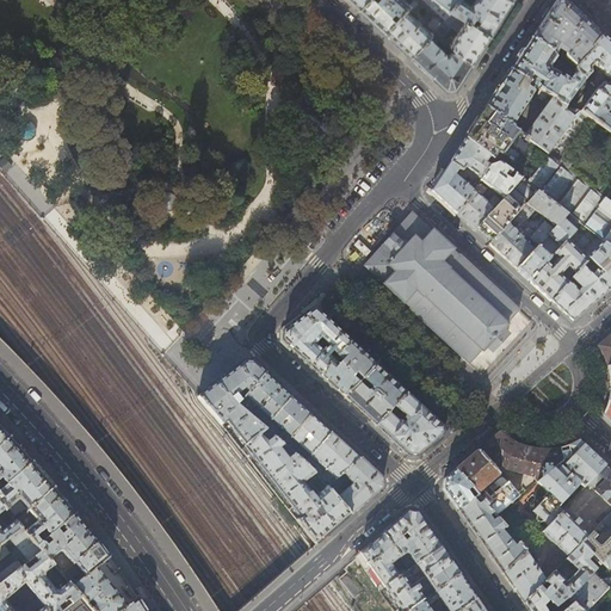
[(366,0),(358,10),(371,20),(383,32),(409,5),(405,0),(366,0)]
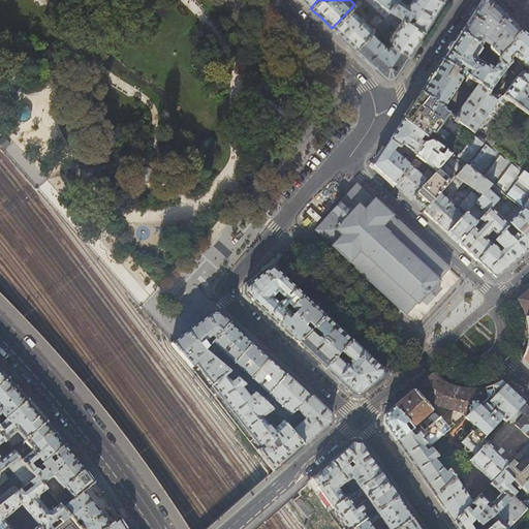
[(391,9),(390,8),(378,0),(358,0),(354,4),(332,28),(343,38),(354,50),(375,27),(391,9)]
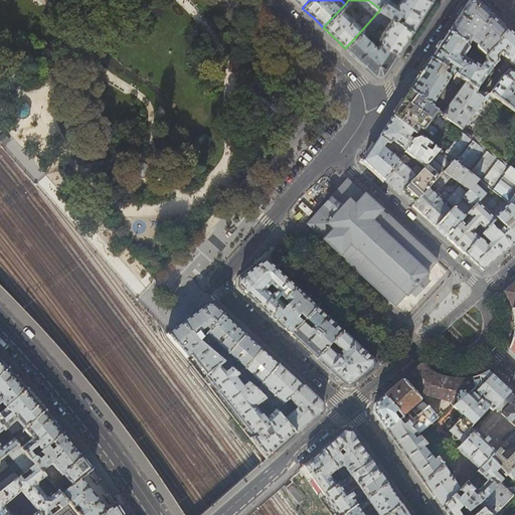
[(425,10),(432,1),(430,0),(400,0),(397,5),(388,0),(385,0),(379,8),(380,9),(412,30),(425,10)]
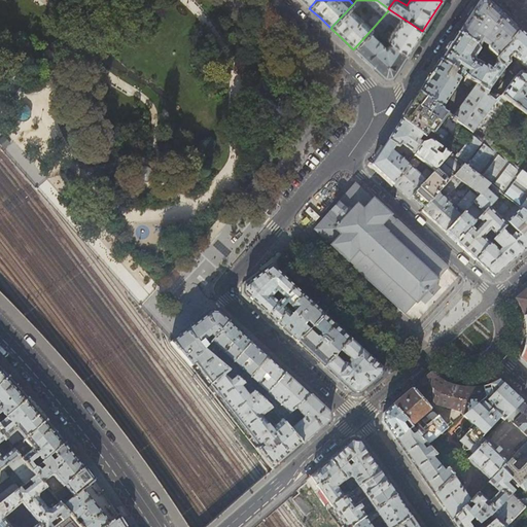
[(472,10),(457,34),(469,42),(472,44),(476,45),(480,49),(481,50),(484,45),(482,43),(485,40),(486,40),(486,39),(487,39),(491,42),(487,46),(487,48),(497,59),(512,42),(510,41),(520,31),(502,14),(486,0),(481,0),(479,0),(472,10)]
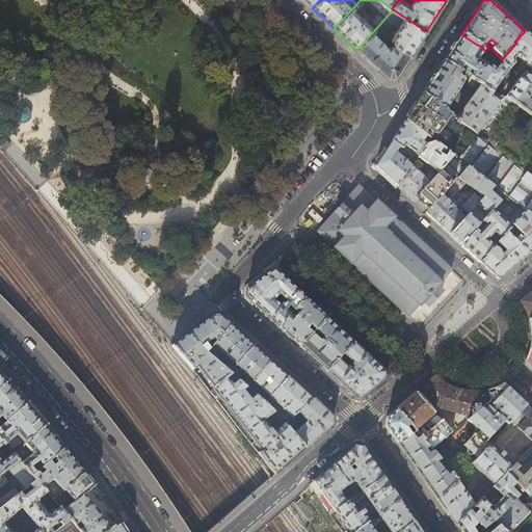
[(410,55),(419,43),(426,31),(393,9),(377,27),(398,46),(410,55)]
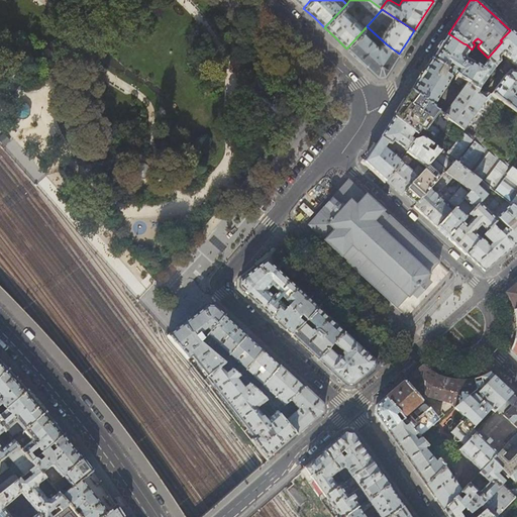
[(385,76),(392,65),(399,54),(387,44),(367,26),(346,48),(363,63),(378,77),(385,76)]
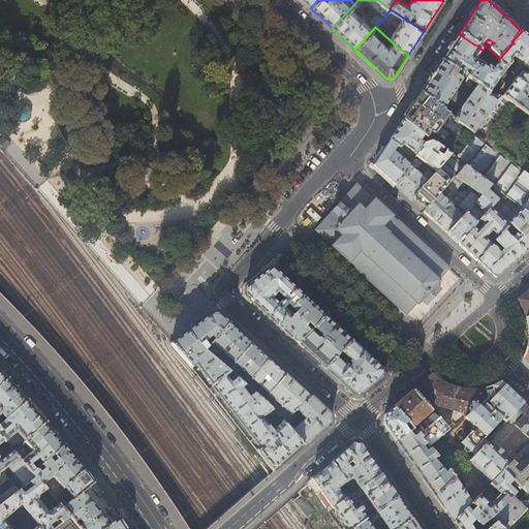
[(528,37),(522,31),(511,41),(514,42),(499,59),(499,61),(499,62),(506,68),(506,69),(512,63),(511,59),(515,56),(519,59),(517,61),(521,63),(522,62),(528,69),(526,72),(522,71),(516,78),(517,78),(524,85),(528,85),(528,83),(528,37)]
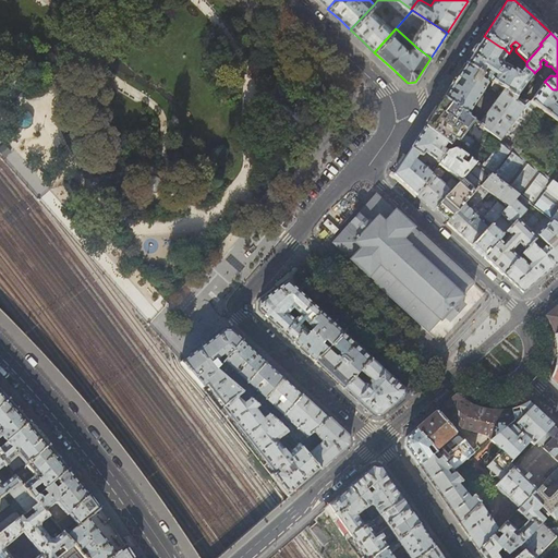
[(494,50),(497,45),(484,36),(474,50),(465,64),(484,76),(494,83),(500,87),(504,89),(516,97),(534,72),(526,65),(526,64),(519,74),(505,64),(502,65),(502,61),(508,52),(504,48),(500,47),(497,52),(494,50)]
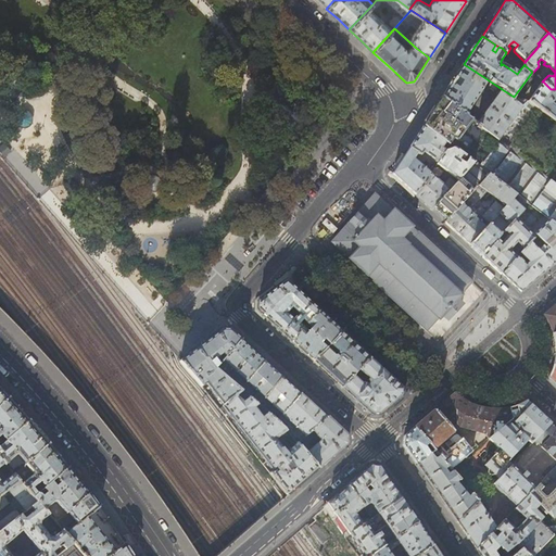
[(479,81),(482,76),(464,64),(458,73),(446,90),(442,98),(466,116),(484,87),(484,85),(479,81)]
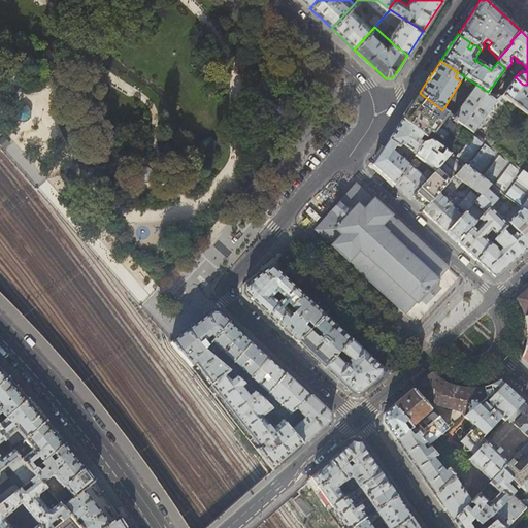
[(4,77),(10,83),(20,72),(13,67),(4,77)]
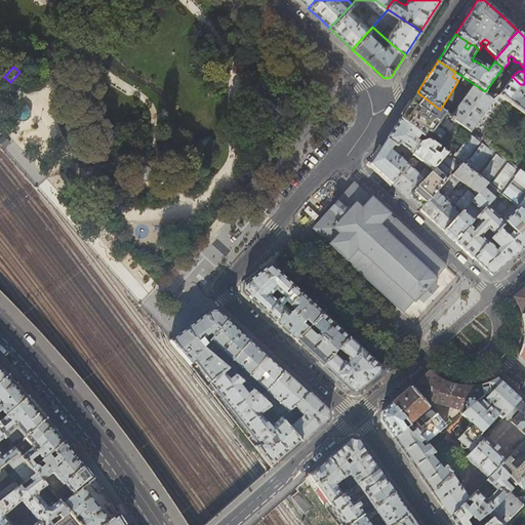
[(265,71),(260,74),(260,79),(266,81),(270,78),(269,73),(265,71)]
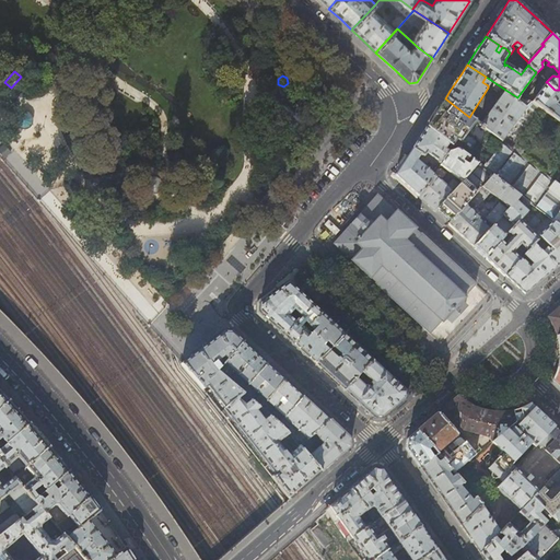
[(559,88),(559,90),(555,90),(547,82),(532,102),(541,109),(559,123),(559,107),(556,104),(559,98),(559,88)]
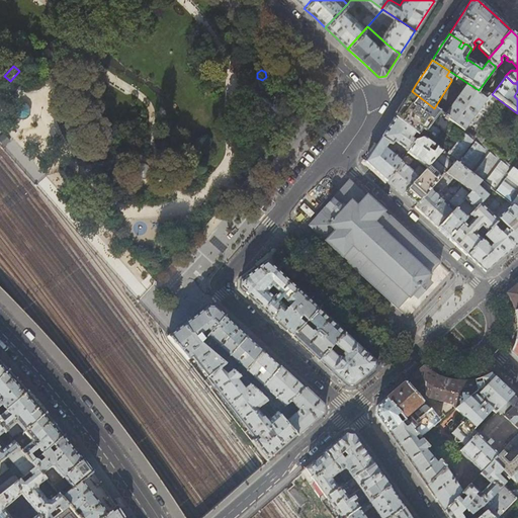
[(479,90),(467,83),(443,115),(463,131),(473,138),(501,101),(492,94),(479,90)]
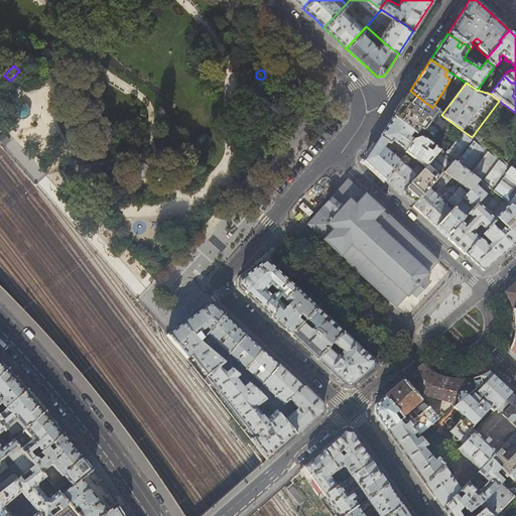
[(437,112),(432,108),(410,91),(404,101),(393,117),(413,132),(418,135),(422,130),(423,132),(437,112)]
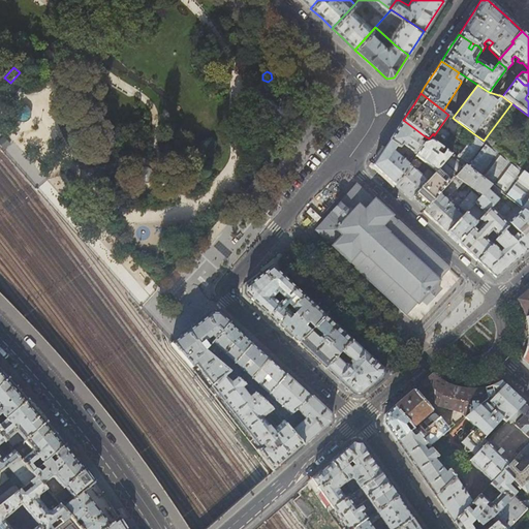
[(528,116),(511,103),(484,141),(528,175),(528,116)]
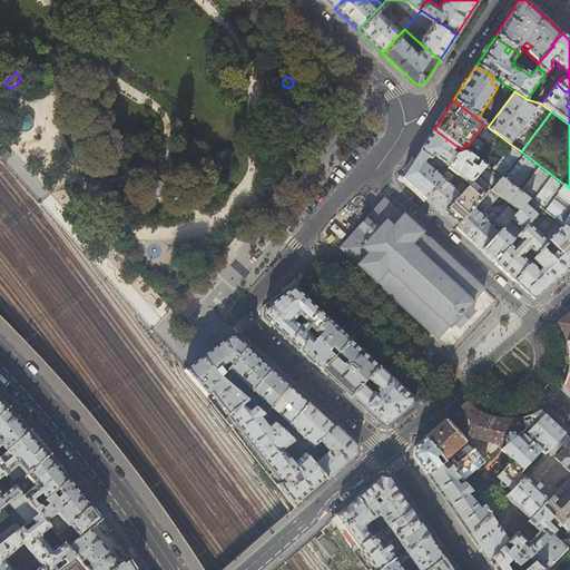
[(28,130),(31,119),(23,116),(19,128),(28,130)]
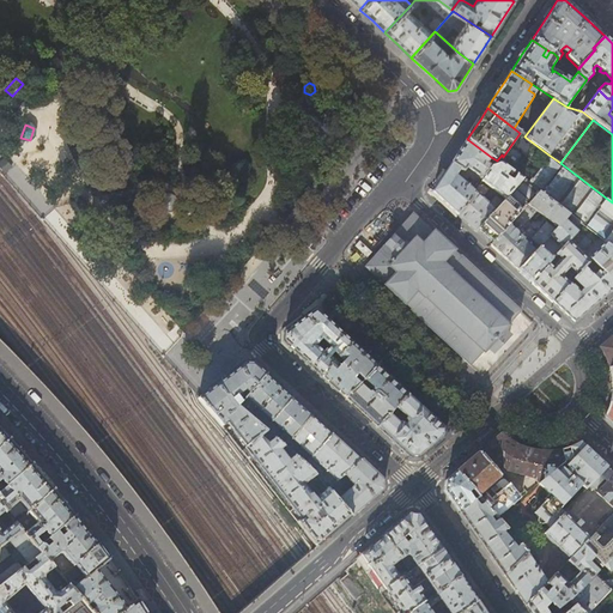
[(486,164),(491,157),(467,139),(456,155),(442,177),(434,192),(447,205),(459,216),(480,183),(483,181),(492,168),(486,164)]
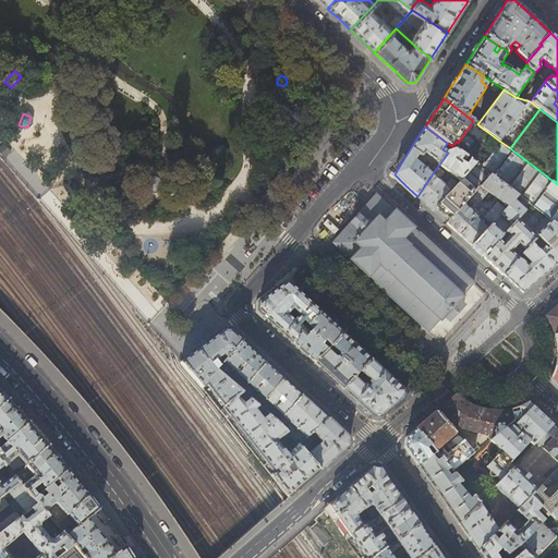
[(282,133),(279,135),(278,138),(280,143),(283,145),(289,144),(290,142),(291,140),(290,136),(288,134),(286,133),(282,133)]
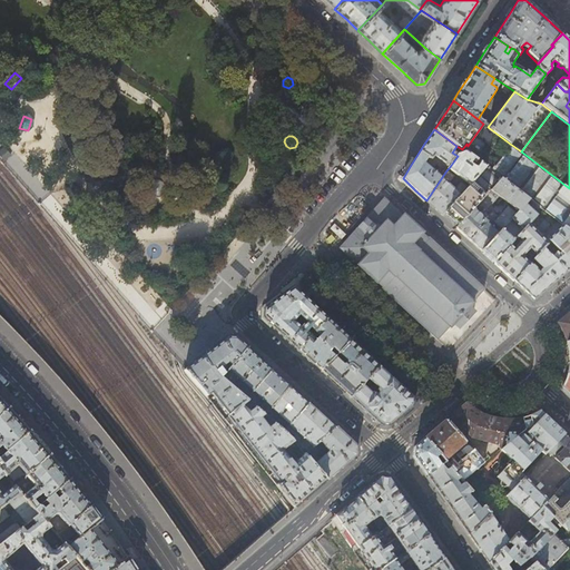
[(569,188),(521,151),(510,144),(490,170),(501,180),(529,200),(542,210),(569,232),(569,188)]
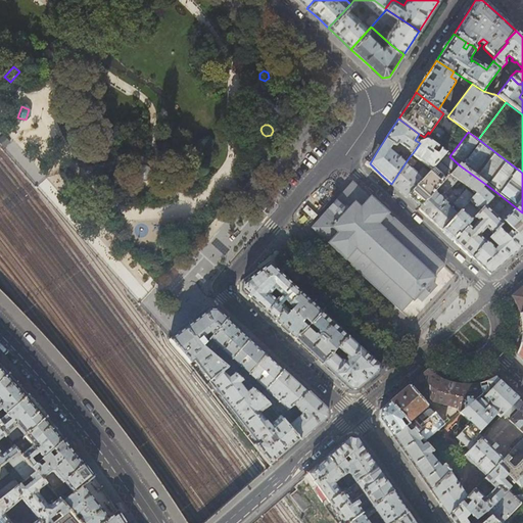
[(449,156),(446,154),(431,170),(429,173),(408,195),(414,200),(421,206),(460,165),(449,156)]
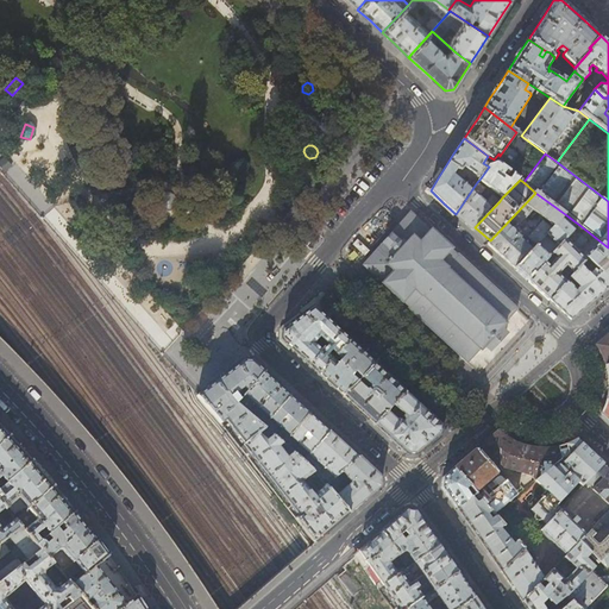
[(485,188),(477,182),(456,214),(464,223),(472,230),(475,227),(500,201),(493,195),(485,203),(478,198),(485,188)]
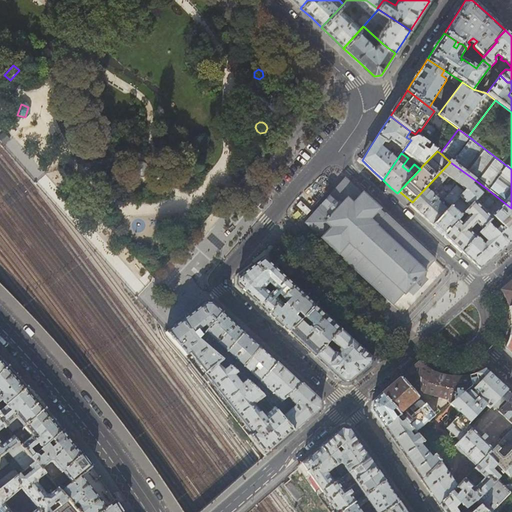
[(138,161),(134,163),(134,164),(133,167),(133,169),(134,172),(133,173),(139,178),(140,177),(142,177),(146,176),(148,174),(149,170),(150,168),(149,165),(146,162),(144,161),(141,161),(138,161)]
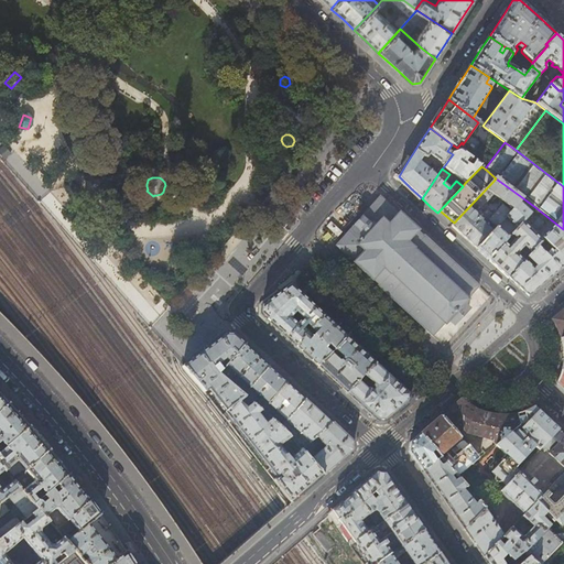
[(513,209),(523,198),(496,179),(454,223),(452,226),(465,238),(477,249),(496,228),(507,217),(511,213),(501,206),(494,215),(487,209),(479,217),(476,215),(478,212),(479,213),(483,209),(480,208),(494,194),(513,209)]
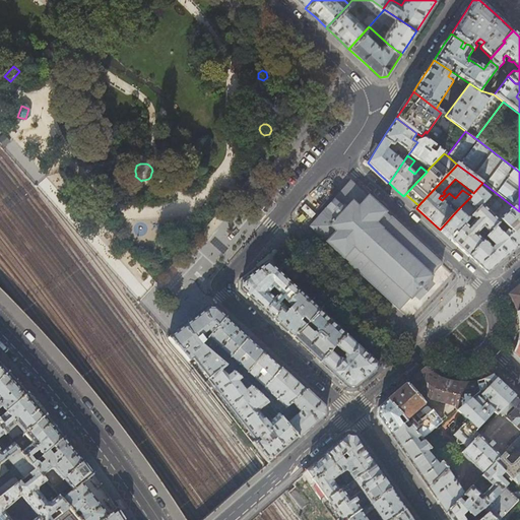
[(345,261),(398,310),(409,298),(410,300),(414,296),(418,300),(433,284),(429,280),(432,276),(431,276),(436,270),(442,264),(388,215),(368,196),(368,197),(350,182),(332,201),(324,210),(309,226),(325,242),(345,261)]
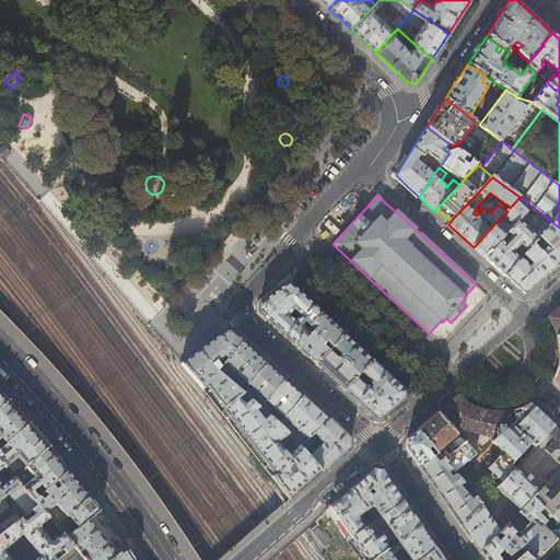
[(514,226),(533,207),(520,197),(510,208),(508,211),(503,216),(514,226)]
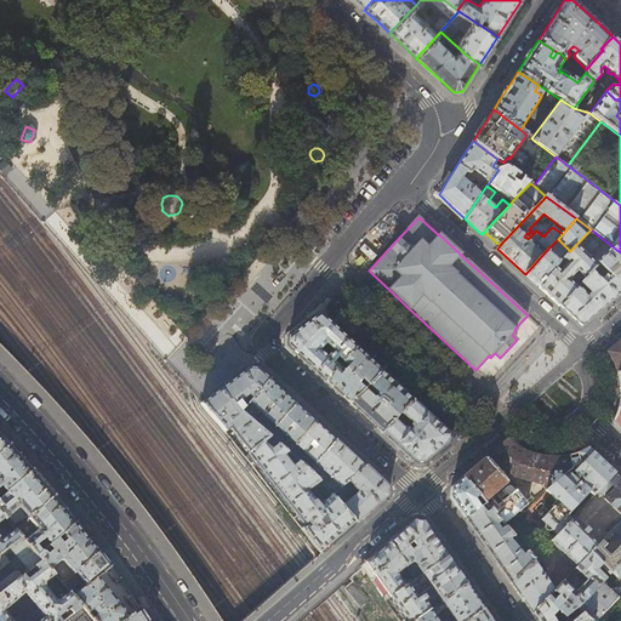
[(560,272),(556,268),(539,286),(560,307),(582,326),(602,309),(620,291),(620,252),(591,229),(570,251),(563,260),(569,263),(560,272)]
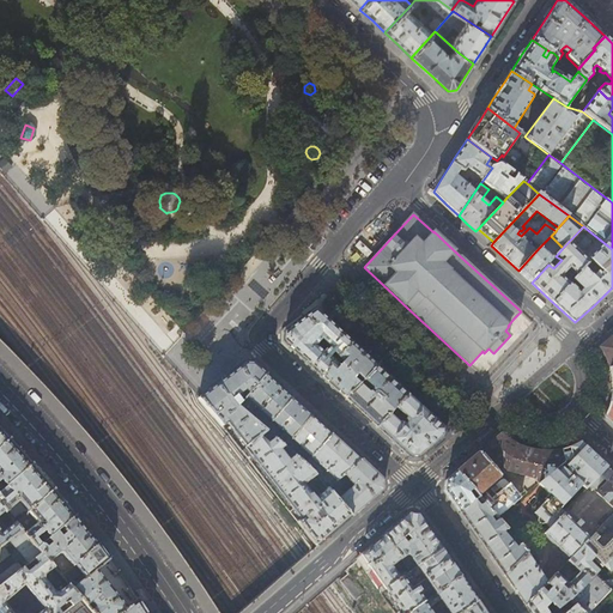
[(546,254),(539,248),(519,271),(525,277),(532,283),(548,265),(552,260),(548,256),(551,255),(547,252),(546,254)]
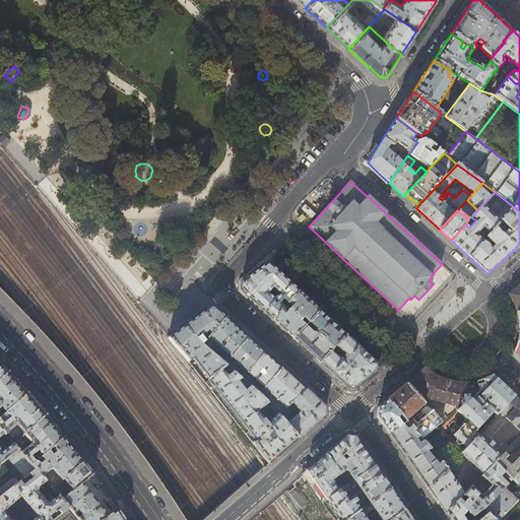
[(284,278),(268,262),(254,273),(242,282),(241,290),(257,305),(273,319),(282,309),(287,304),(299,290),(284,278)]
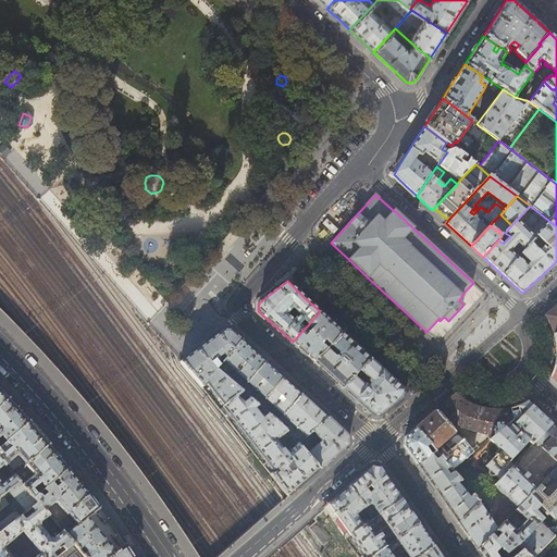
[(556,305),(545,316),(546,317),(549,323),(553,330),(554,335),(556,333),(556,305)]
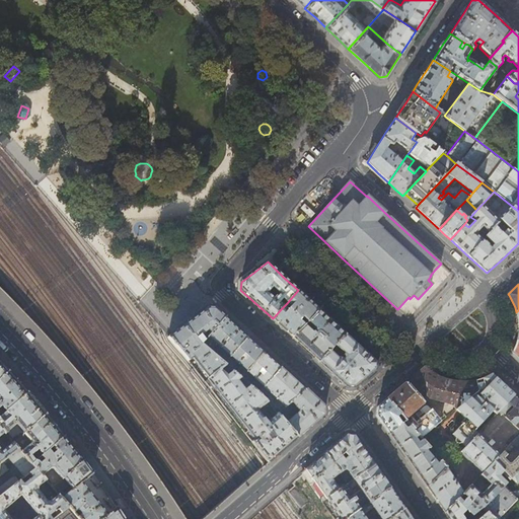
[(298,290),(287,303),(292,307),(287,313),(282,308),(273,318),(285,330),(293,338),(304,325),(300,321),(303,317),(308,322),(308,321),(319,310),(298,290)]
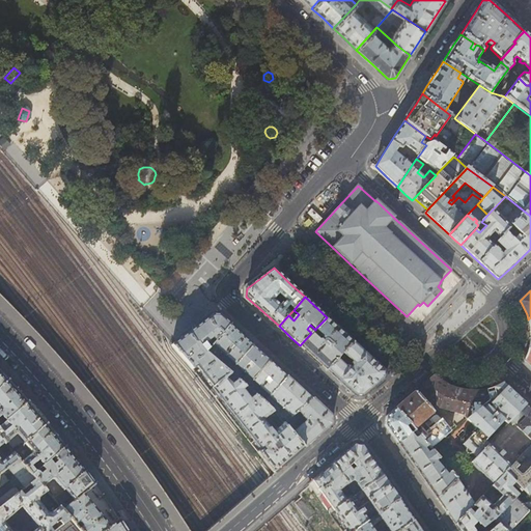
[(217,341),(231,325),(220,314),(213,314),(172,344),(193,368),(197,365),(214,387),(225,379),(230,374),(228,372),(206,353),(202,346),(213,338),(217,341)]
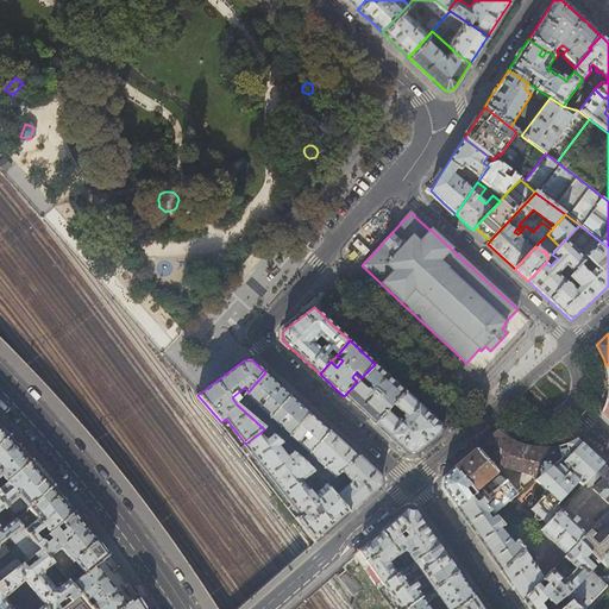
[(375,364),(362,377),(370,385),(370,388),(368,390),(364,390),(357,382),(344,396),(360,412),(376,425),(388,413),(394,405),(406,393),(390,380),(375,364)]
